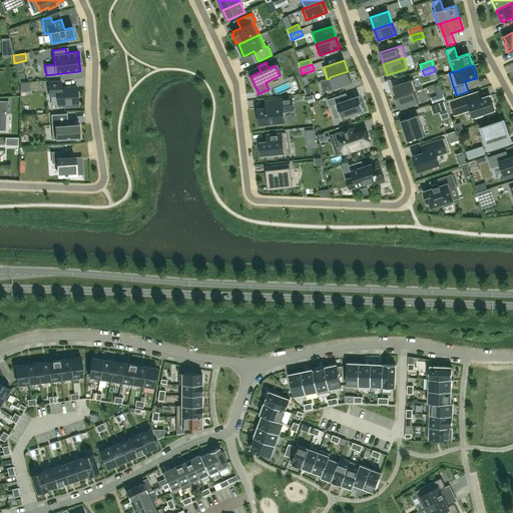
[(330,78),(334,88),(352,82),(348,71),(330,77),(330,78)]
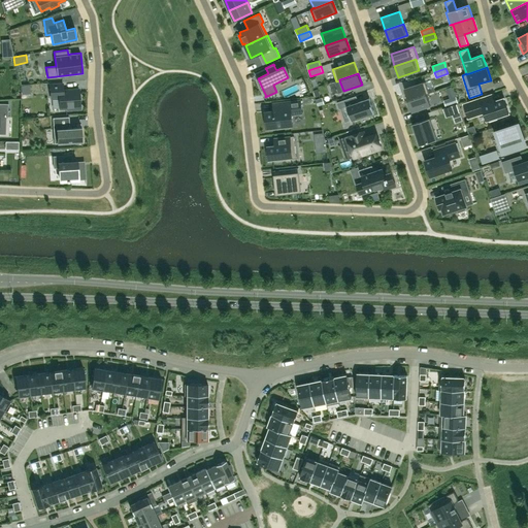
[(404,89),(408,100),(427,94),(429,94),(425,81),(404,89)]
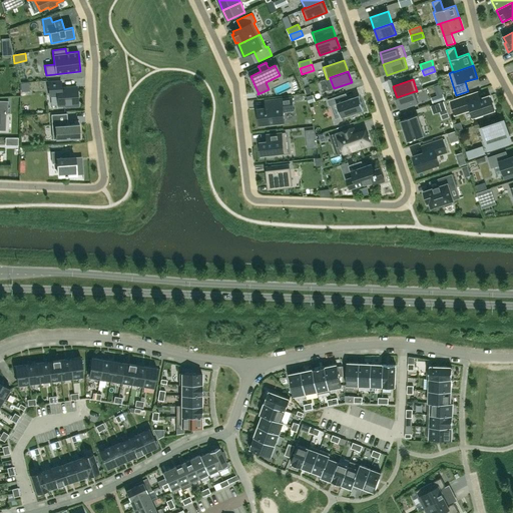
[(77,87),(61,89),(61,81),(48,82),(49,95),(57,94),(58,105),(65,105),(65,106),(78,105),(77,87)]
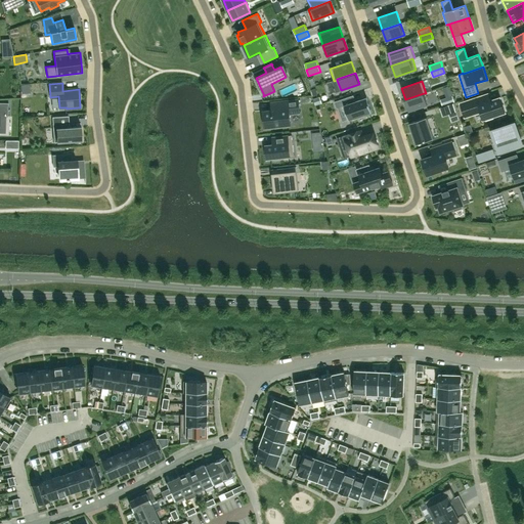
[(30,85),(20,85),(22,94),(30,93),(30,85)]
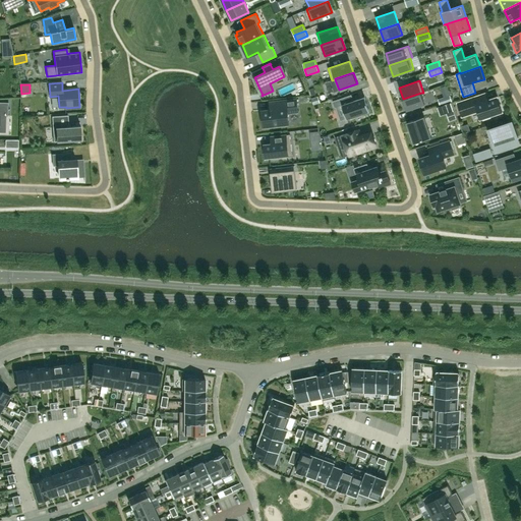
[(403,99),(407,110),(424,104),(421,93),(403,99)]
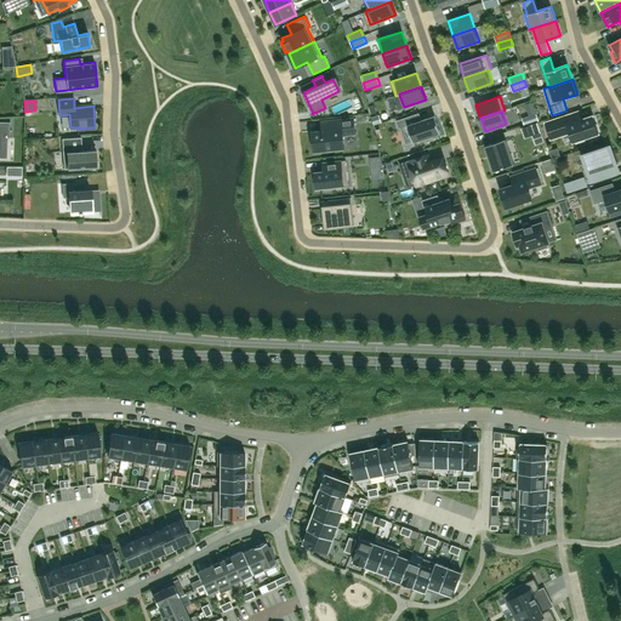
[(579,112),(573,113),(545,123),(550,136),(569,130),(573,142),(575,141),(576,143),(584,140),(584,138),(598,132),(592,115),(582,119),(580,112),(579,112)]
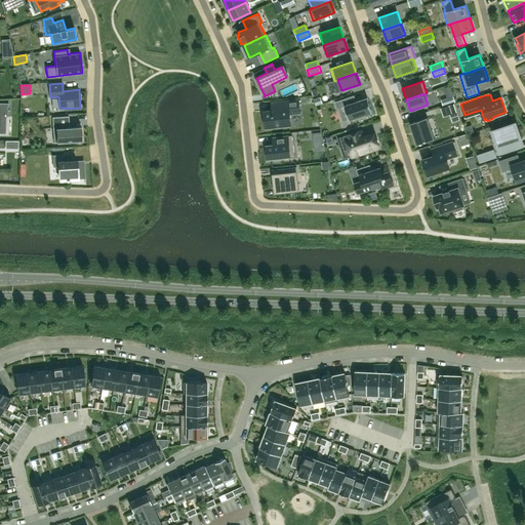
[(314,99),(316,105),(328,102),(326,95),(314,99)]
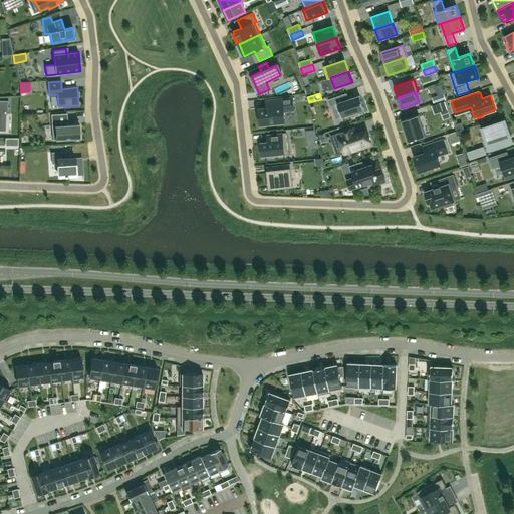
[(341,116),(342,117),(364,109),(359,95),(349,99),(346,100),(343,94),(327,99),(330,106),(332,105),(337,103),(341,116)]
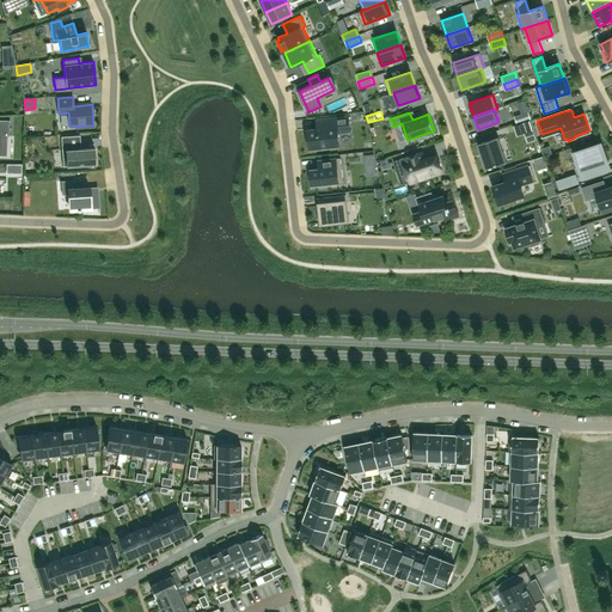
[(514,116),(516,123),(531,118),(528,112),(514,116)]
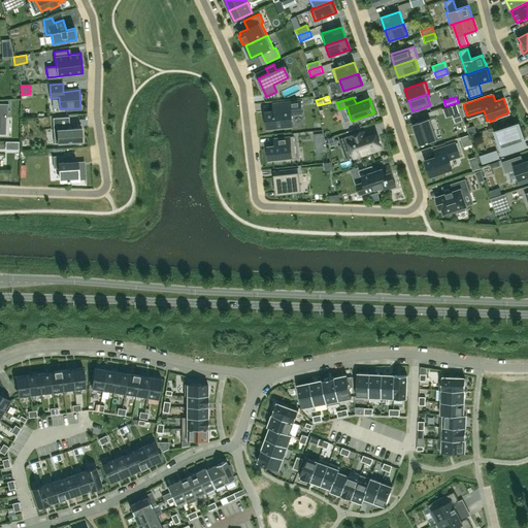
[(273,103),(274,111),(265,112),(267,128),(293,126),(292,114),(302,113),(300,100),(273,103)]
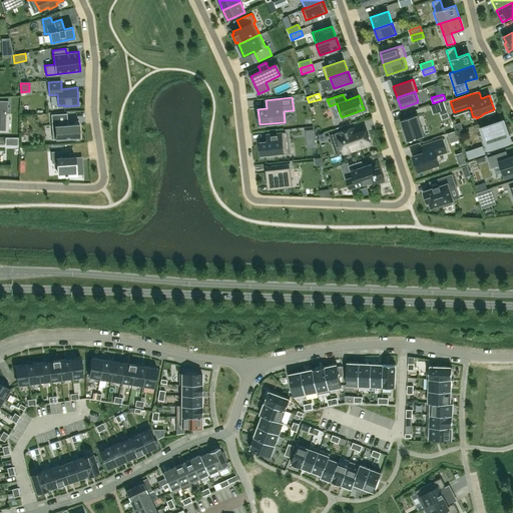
[(451,116),(445,100),(430,105),(433,114),(440,111),(442,119),(451,116)]
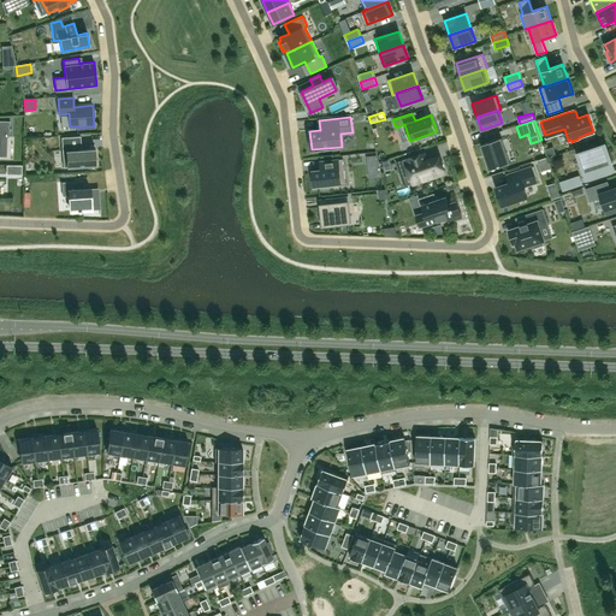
[(61,137),(63,167),(95,165),(94,149),(81,149),(80,136),(61,137)]
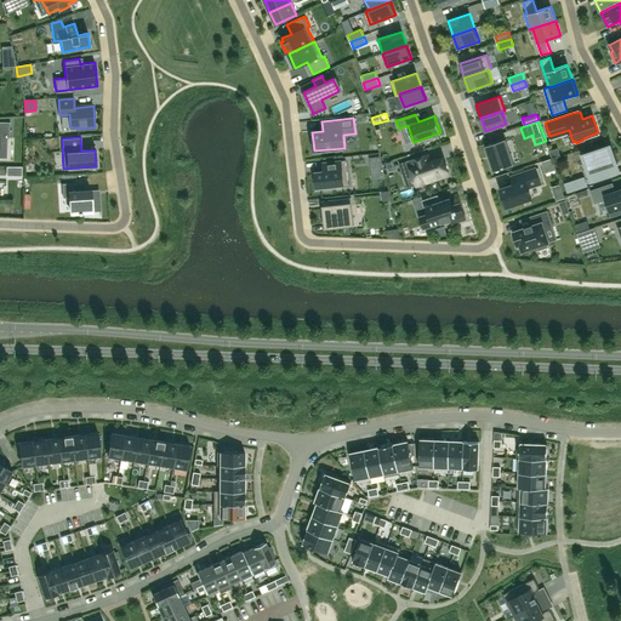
[(514,164),(506,138),(484,146),(493,171),(514,164)]
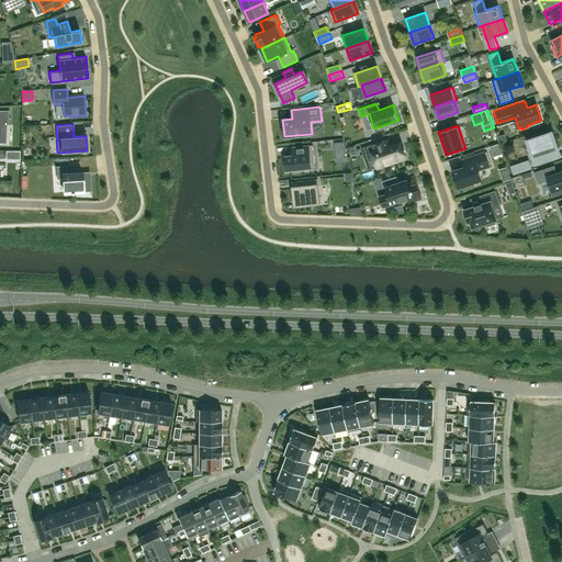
[(528,141),(536,163),(554,156),(552,149),(557,148),(551,133),(528,141)]
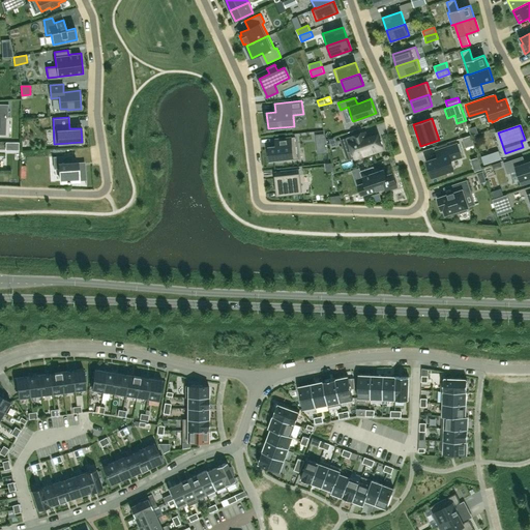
[(382,149),(378,135),(366,138),(364,131),(346,138),(349,145),(351,144),(355,158),(365,155),(382,149)]
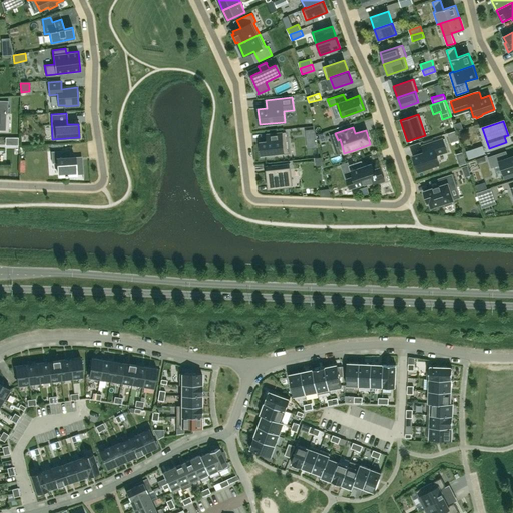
[(454,131),(447,134),(450,143),(457,140),(454,131)]
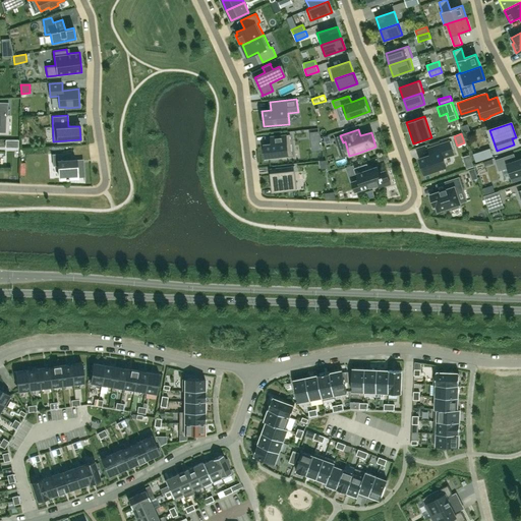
[(279,157),(292,155),(290,134),(272,136),(272,137),(273,136),(274,141),(273,143),(264,145),(266,158),(272,157),(272,159),(280,159),(279,157)]
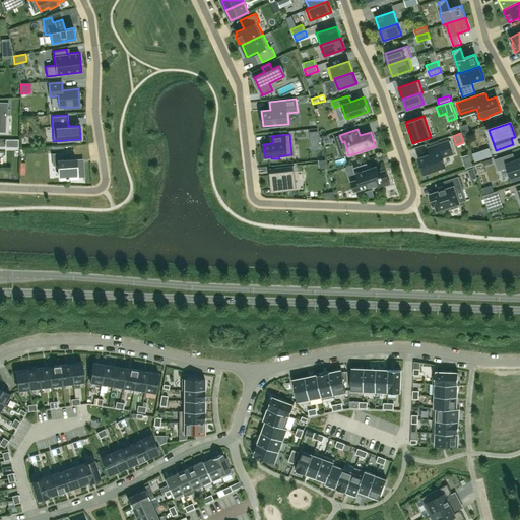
[(445,166),(442,157),(453,153),(448,141),(428,147),(430,154),(418,158),(424,173),(445,166)]
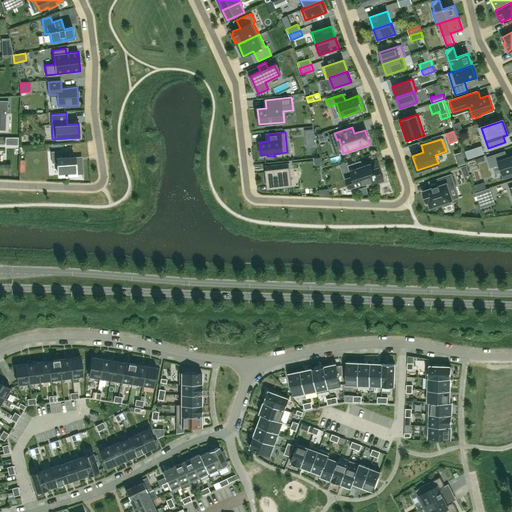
[(481,146),(473,148),(476,157),(484,154),(481,146)]
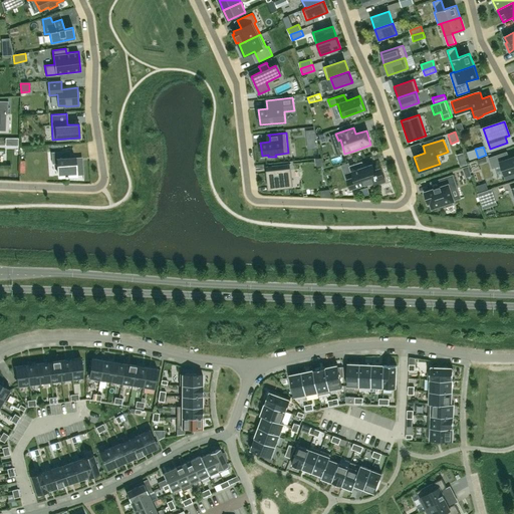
[(52,164),(57,164),(58,177),(83,175),(82,161),(75,161),(74,158),(70,158),(69,151),(51,152),(52,164)]
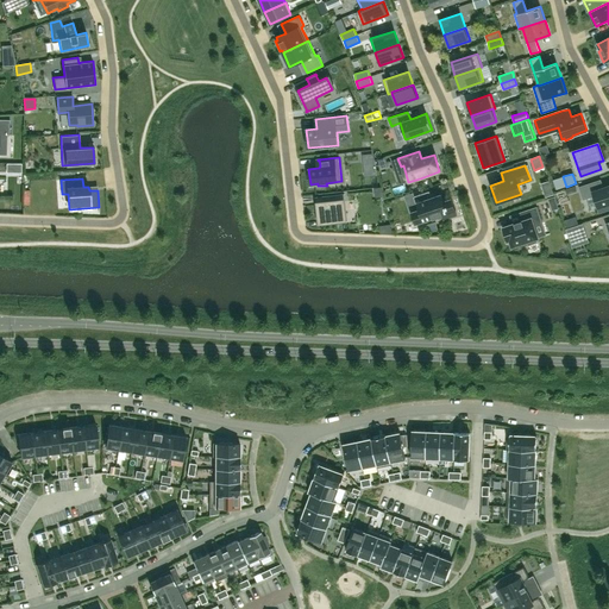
[(596,205),(597,208),(608,203),(608,186),(603,188),(603,187),(601,180),(578,187),(583,200),(594,196),(596,205)]
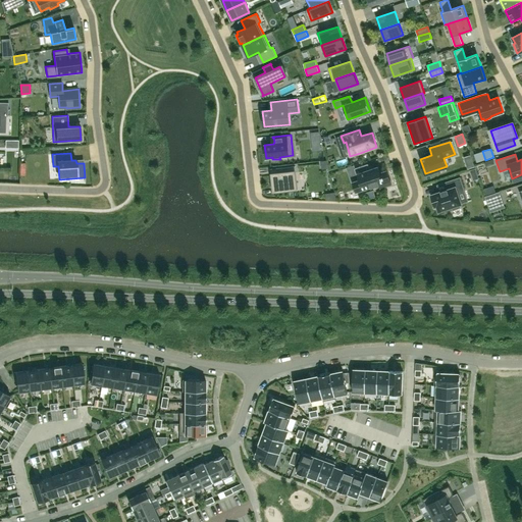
[(356,191),(379,184),(380,188),(392,184),(386,170),(379,172),(378,166),(370,169),(368,163),(354,168),(357,175),(358,174),(360,179),(353,181),(353,183),(356,191)]
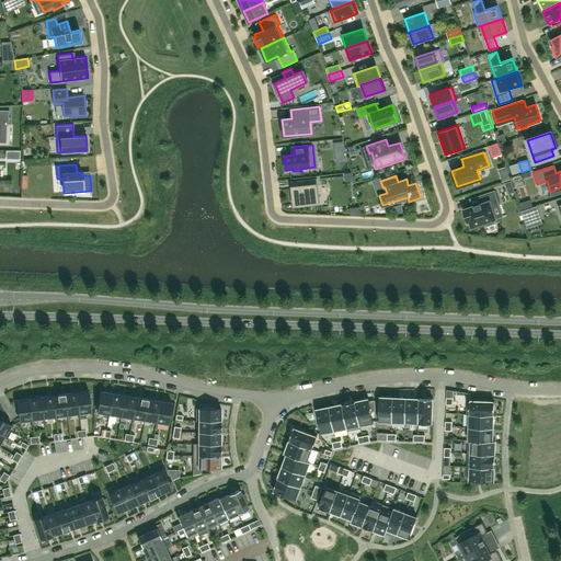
[(317,180),(317,179),(295,181),(295,182),(297,182),(298,187),(292,187),(294,206),(316,204),(315,196),(319,195),(317,180)]
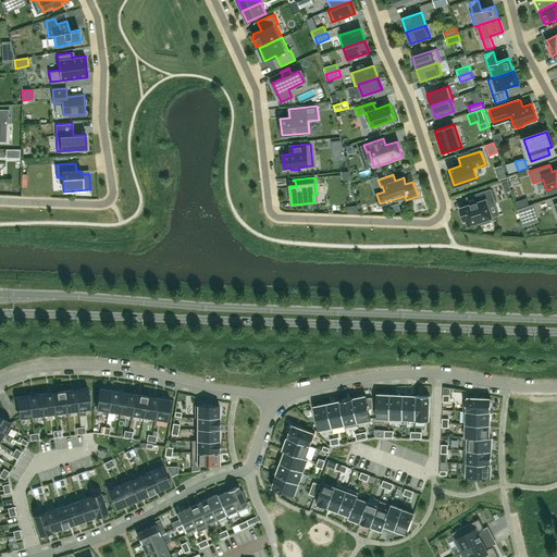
[(490,218),(492,217),(487,205),(495,202),(491,189),(473,195),(475,202),(471,203),(471,205),(460,208),(463,220),(467,219),(468,225),(482,221),(483,224),(491,221),(490,218)]
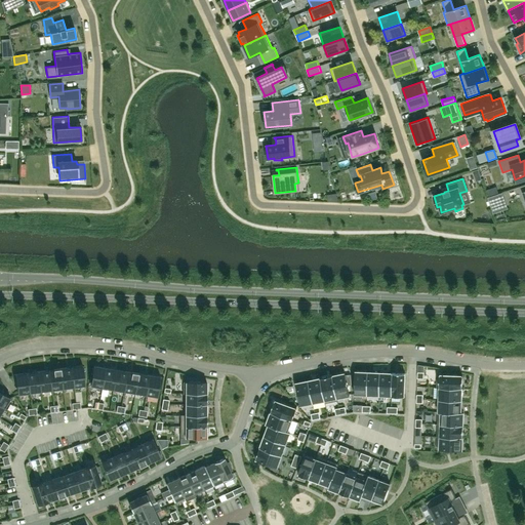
[(488,198),(493,213),(500,210),(497,202),(505,200),(502,193),(488,198)]
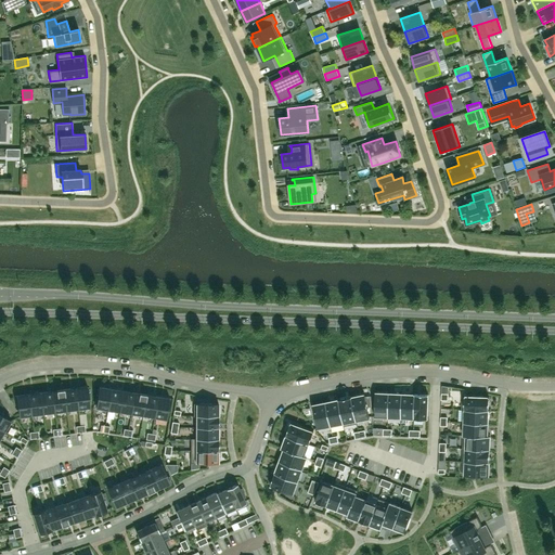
[(87,386),(75,388),(78,409),(90,408),(87,386)]
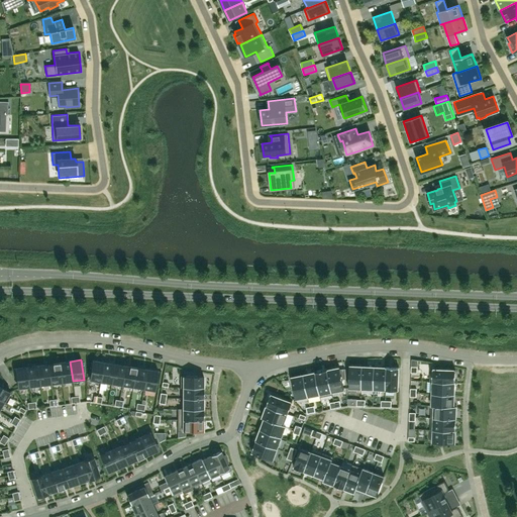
[(100,382),(104,363),(92,360),(89,380),(100,382)]
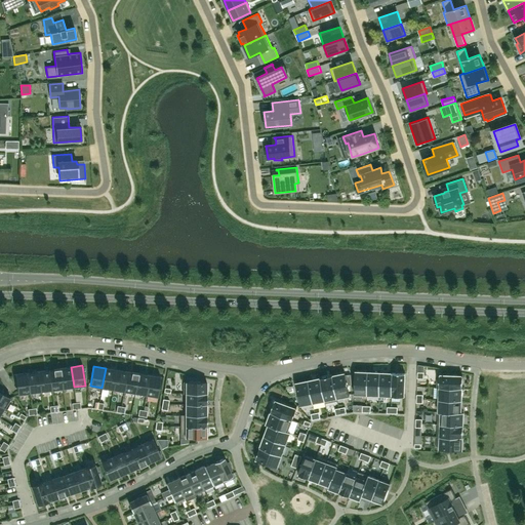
[(74,387),(71,367),(59,368),(63,389),(74,387)]
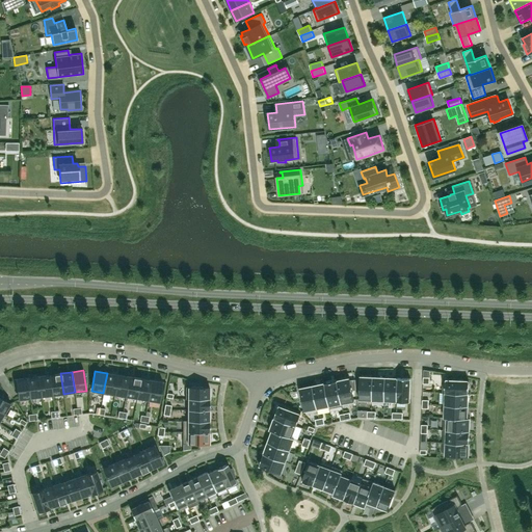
[(63,394),(60,373),(50,375),(52,395),(63,394)]
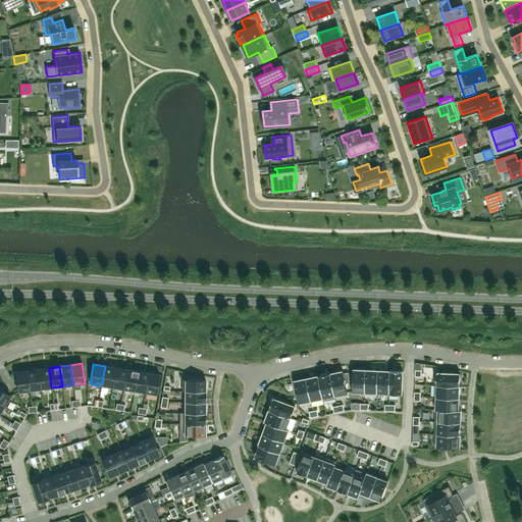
[(112,387),(115,367),(105,366),(101,385),(112,387)]
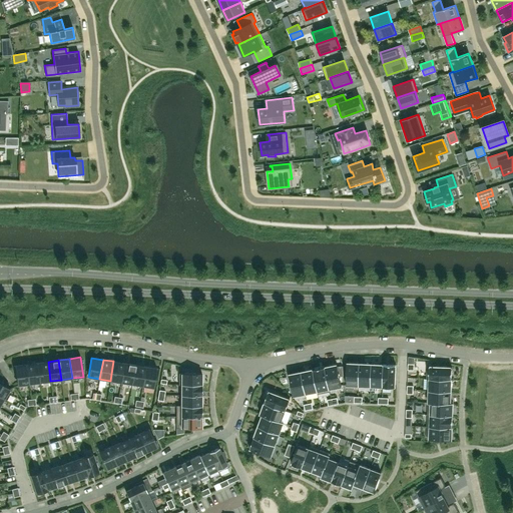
[(121,382),(124,363),(113,361),(110,381),(121,382)]
